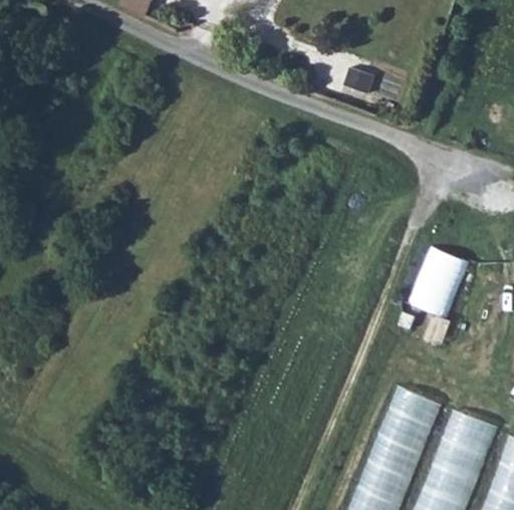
[(126,0),(122,11),(145,22),(154,0),(126,0)]
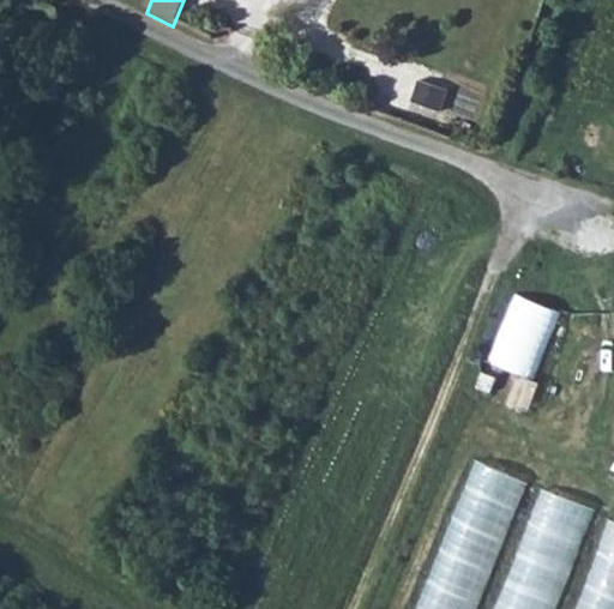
[(551,391),(581,323),(537,305),(507,373),(551,391)]
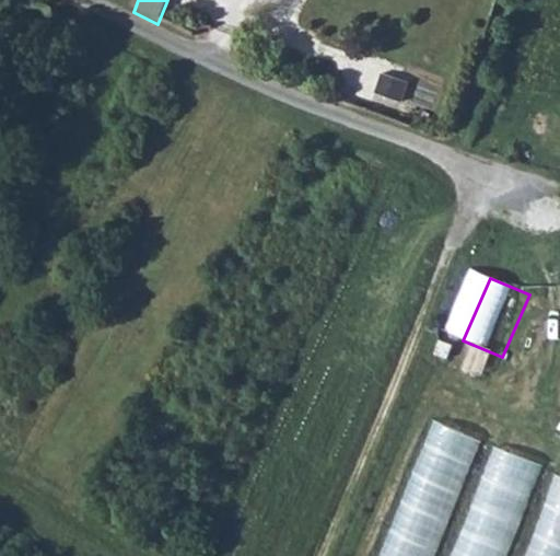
[(430,419),(383,555),(435,555),(477,436),(430,419)]
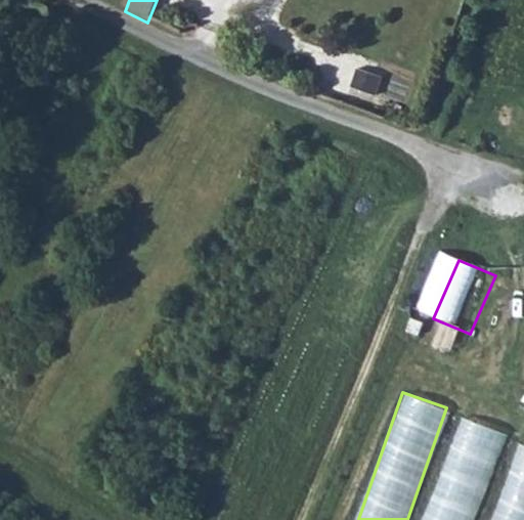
[(461,417),(424,519),(475,519),(506,432),(461,417)]
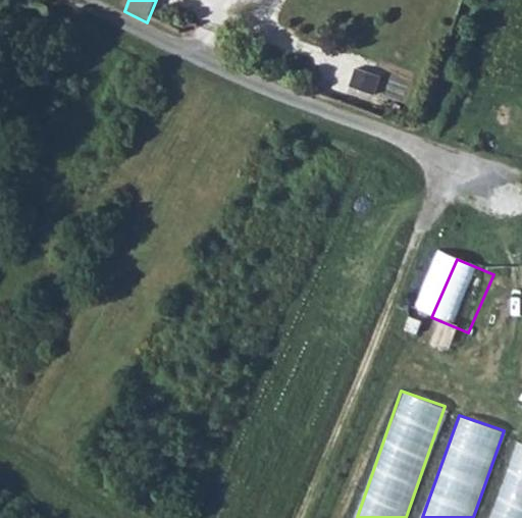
[(521,517),(521,443),(516,442),(489,517),(521,517)]
